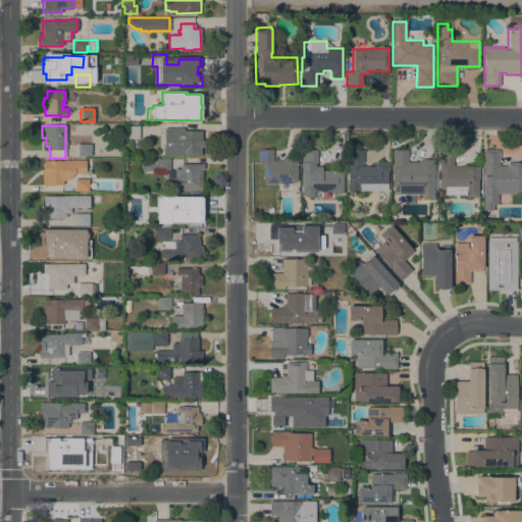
[(138,125),(139,139),(126,139),(126,125),(138,125)]
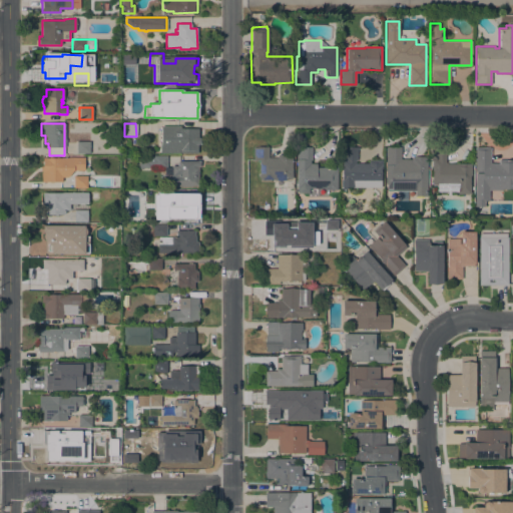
[(180,126),(180,129),(198,128),(198,137),(199,137),(199,144),(197,144),(197,152),(159,152),(159,142),(160,142),(160,126),(180,126)]
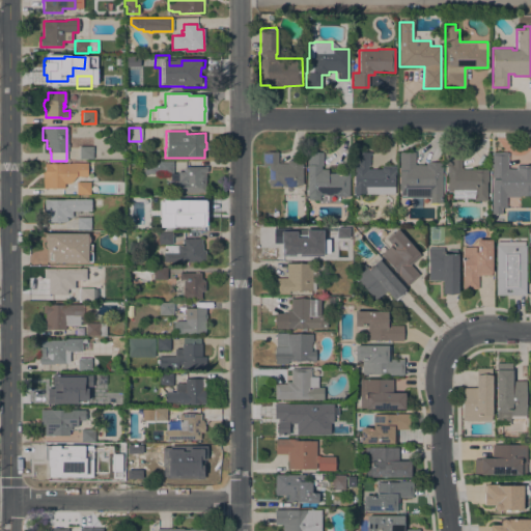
[(92,146),(92,159),(79,159),(79,146),(92,146)]
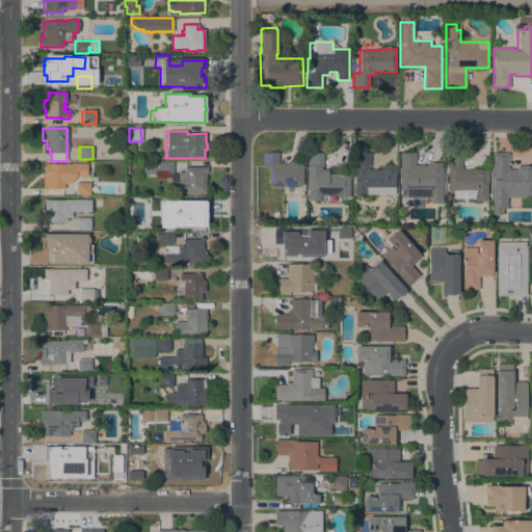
[(493,153),(494,153),(494,152),(507,152),(507,153),(508,153),(508,169),(516,169),(516,165),(531,165),(531,197),(506,197),(507,208),(502,208),(502,214),(493,214),(493,153)]
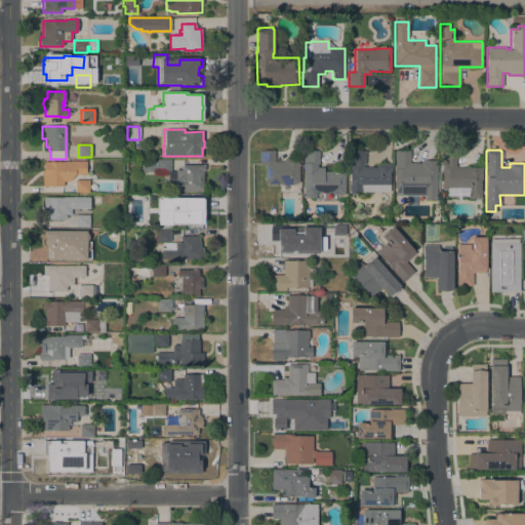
[(266,184),(266,164),(259,164),(259,158),(259,151),(274,151),(274,162),(284,162),(284,159),(298,159),(298,161),(298,183),(293,183),(293,192),(280,192),(280,184),(266,184)]
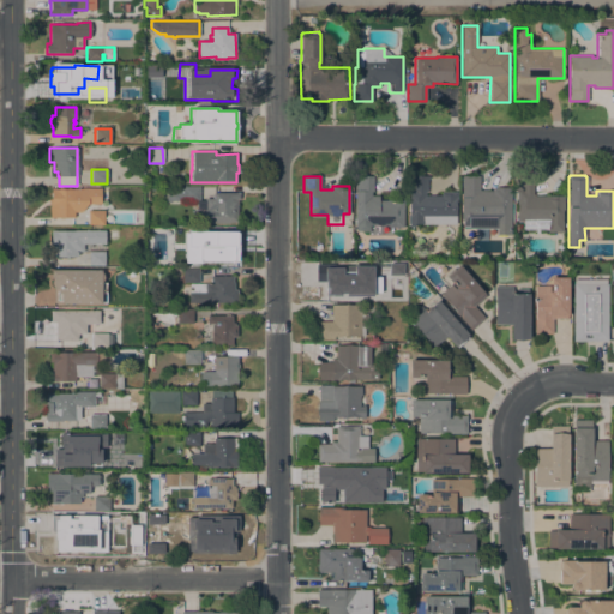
[(403,228),(387,228),(387,226),(369,226),(369,232),(355,232),(355,191),(354,191),(354,176),(373,176),(373,192),(371,192),(371,196),(379,196),(379,200),(403,200),(403,228)]
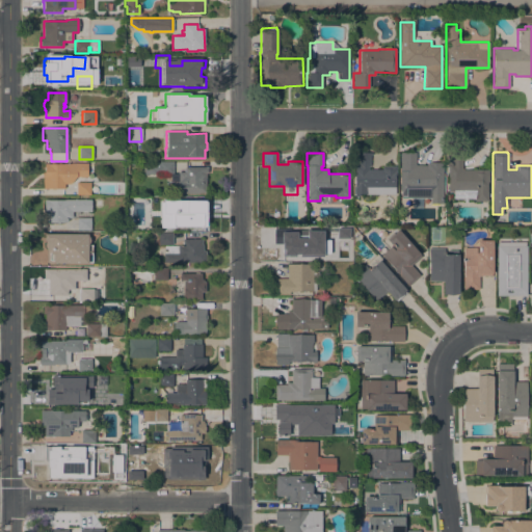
[(382,169),(382,165),(396,166),(396,175),(395,175),(395,194),(353,194),(353,186),(354,186),(354,165),(353,165),(353,153),(371,153),(371,155),(370,155),(370,166),(368,166),(368,169),(382,169)]
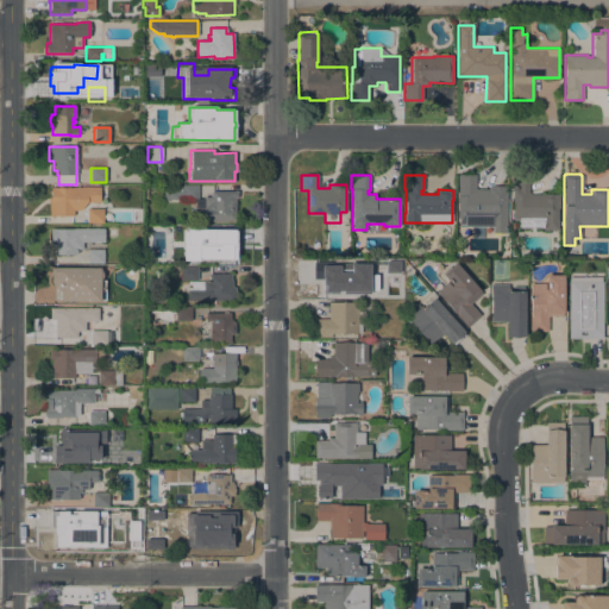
[(476,189),(489,189),(489,188),(491,188),(491,186),(503,186),(503,188),(507,188),(506,233),(491,233),(491,227),(483,227),(483,238),(471,238),(471,226),(459,226),(459,219),(458,219),(458,175),(476,175),(476,189)]
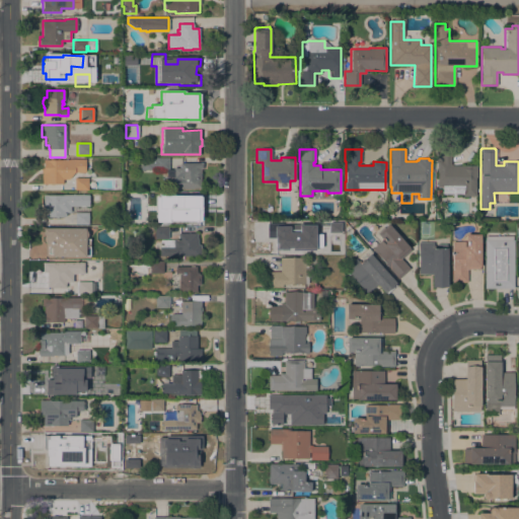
[(476,165),(476,177),(475,177),(475,196),(462,196),(462,194),(442,194),(442,188),(437,188),(437,162),(436,162),(436,152),(450,152),(450,165),(476,165)]
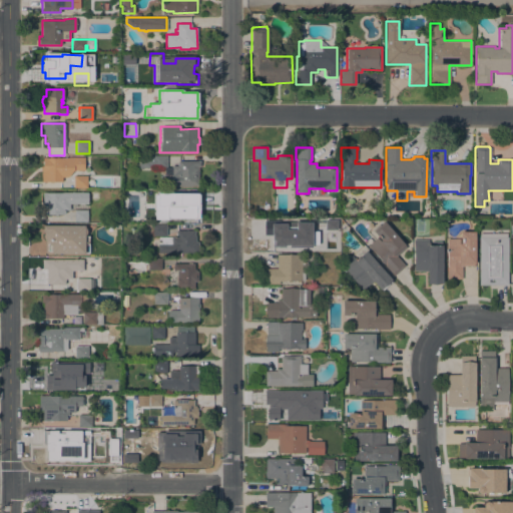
[(143,167),(143,169),(140,168),(140,167),(139,167),(139,157),(153,157),(153,155),(166,155),(166,167),(171,167),(171,166),(178,165),(178,161),(199,160),(199,167),(197,167),(198,186),(162,186),(162,174),(163,174),(163,167),(143,167)]
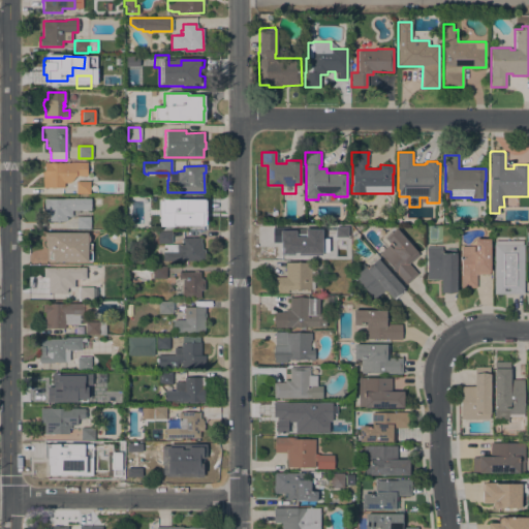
[(43,188),(42,177),(41,177),(41,172),(43,172),(43,162),(47,162),(48,163),(62,163),(62,162),(70,162),(86,162),(86,176),(75,176),(69,183),(64,183),(64,187),(43,188)]
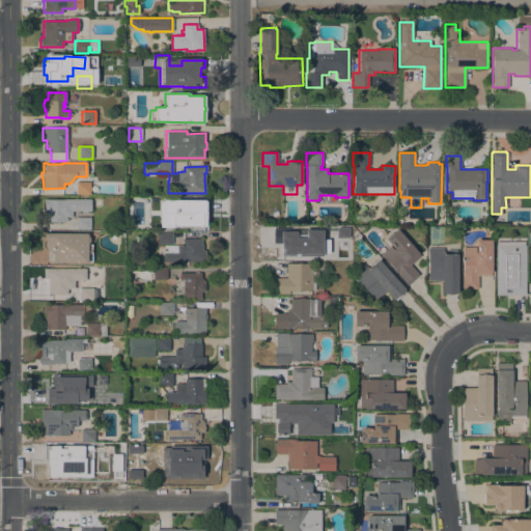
[(90,182),(89,194),(76,194),(76,182),(90,182)]
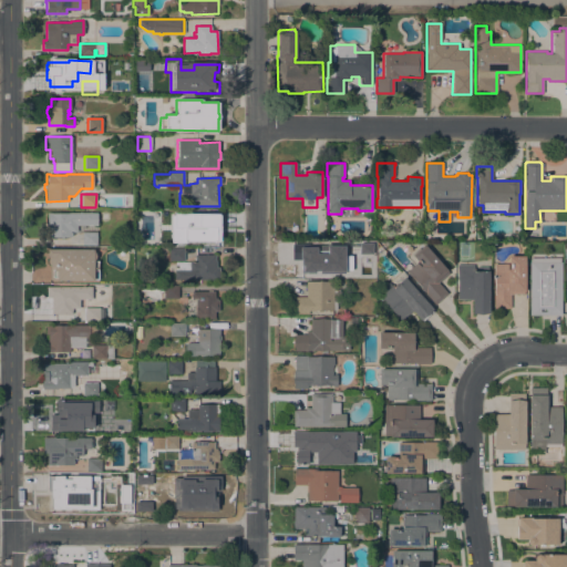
[(165,223),(165,209),(179,209),(179,223),(165,223)]
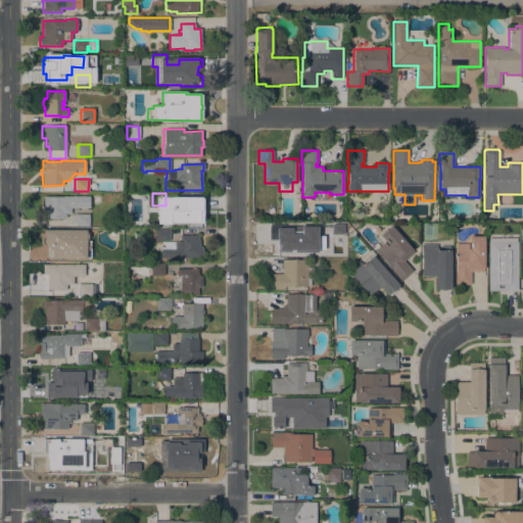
[(89,207),(89,226),(76,227),(76,215),(68,215),(68,214),(64,214),(64,219),(45,219),(45,207),(43,207),(43,196),(47,196),(63,196),(89,196),(89,207)]
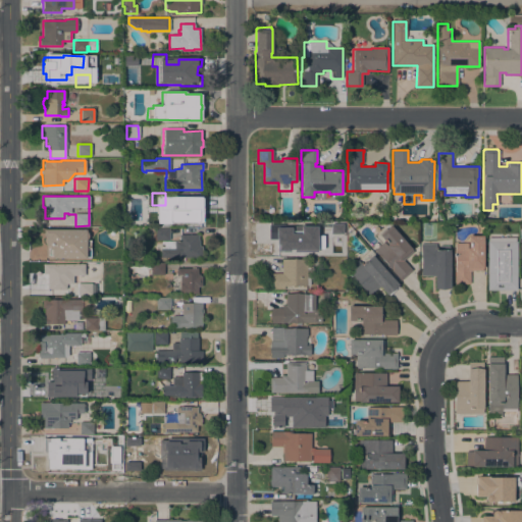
[(169,208),(175,208),(175,199),(196,199),(197,214),(200,214),(200,216),(201,217),(201,221),(200,222),(200,224),(195,224),(195,223),(177,223),(177,218),(169,218),(169,208)]
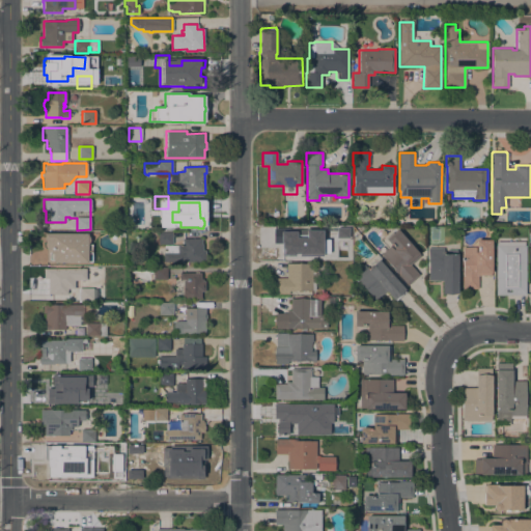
[(309,236),(310,236),(310,248),(312,248),(312,258),(292,257),(292,258),(274,258),(274,243),(285,243),(285,241),(290,241),(290,228),(310,228),(309,236)]
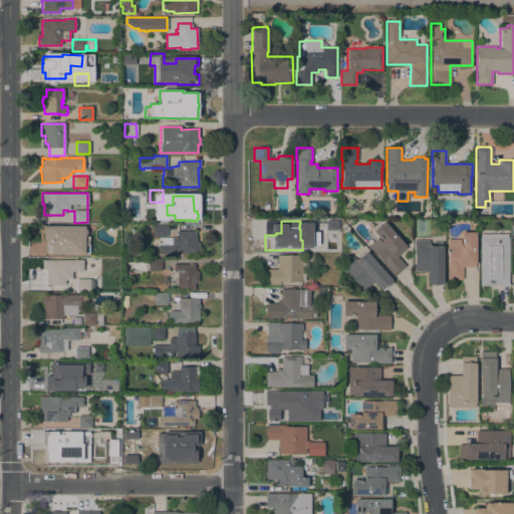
[(407,247),(397,256),(406,266),(395,276),(386,266),(368,246),(377,238),(371,232),(379,225),(380,225),(383,222),(407,247)]
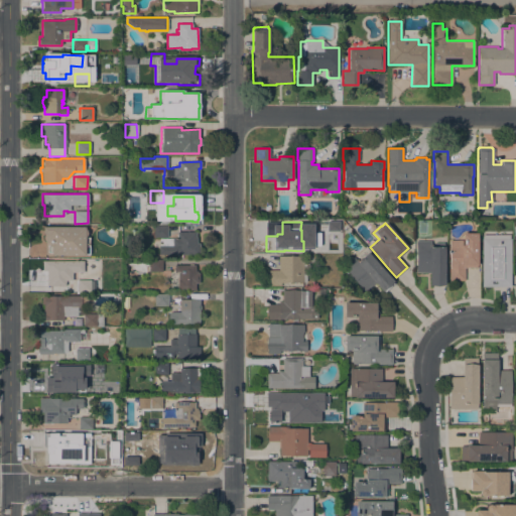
[(153,237),(153,225),(167,225),(167,237),(153,237)]
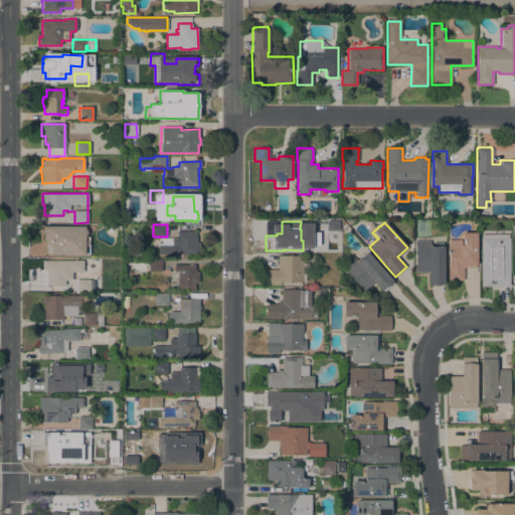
[(89,237),(89,254),(86,254),(45,254),(45,241),(44,240),(43,238),(43,235),(44,233),(43,233),(42,233),(42,226),(84,226),(84,228),(86,229),(87,230),(87,232),(87,234),(86,235),(84,237),(89,237)]
